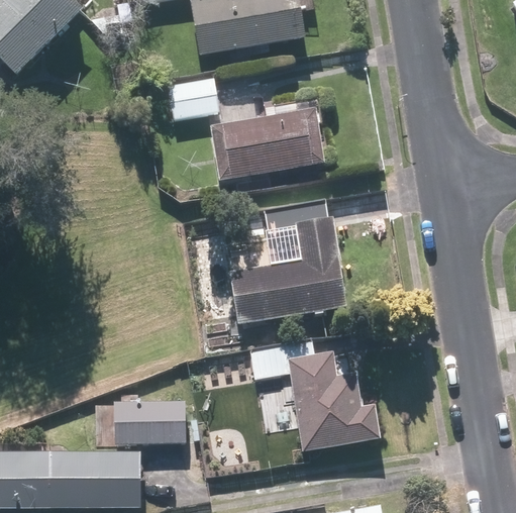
[(84,9),(76,1),(77,0),(0,0),(0,61),(14,77),(84,9)]
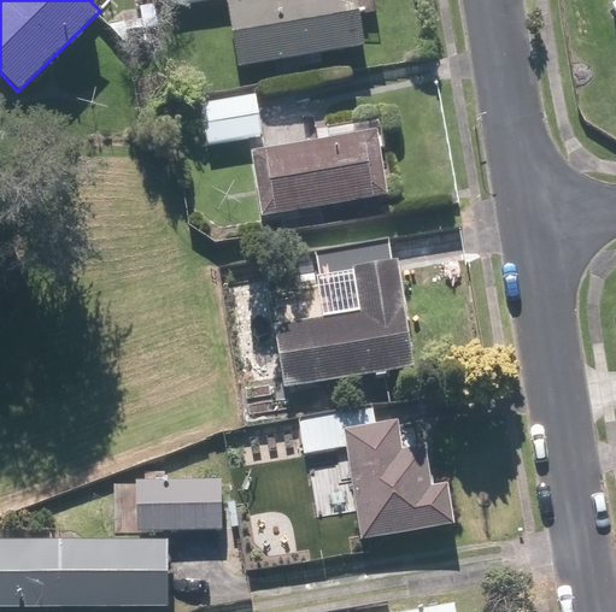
[(227,0),(236,65),(363,46),(356,0),(227,0)]
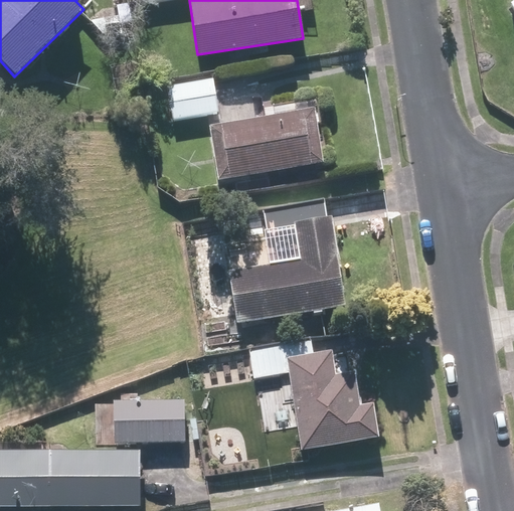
[(172,119),(218,111),(212,77),(166,86),(172,119)]
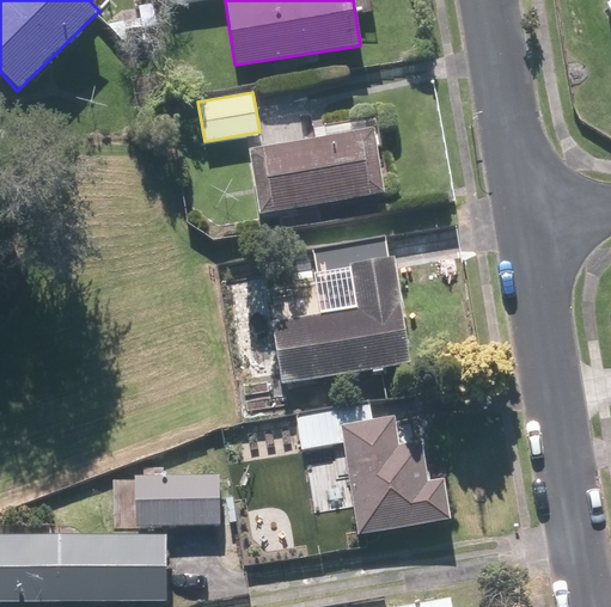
[(258,214),(384,194),(373,128),(248,148),(258,214)]
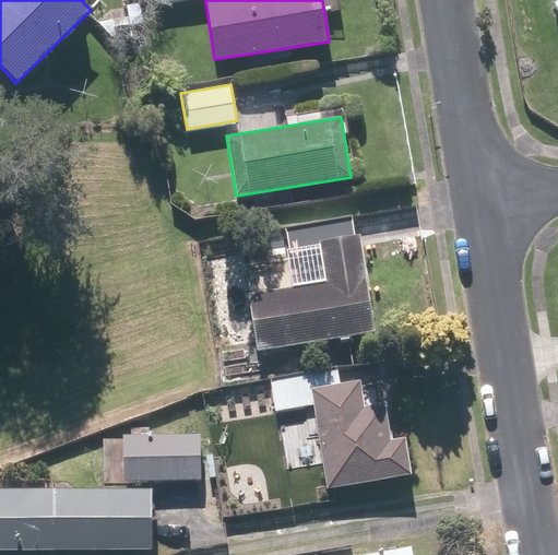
[(258,352),(376,333),(359,236),(355,236),(352,219),(285,229),(289,252),(320,247),(325,281),(248,294),(258,352)]
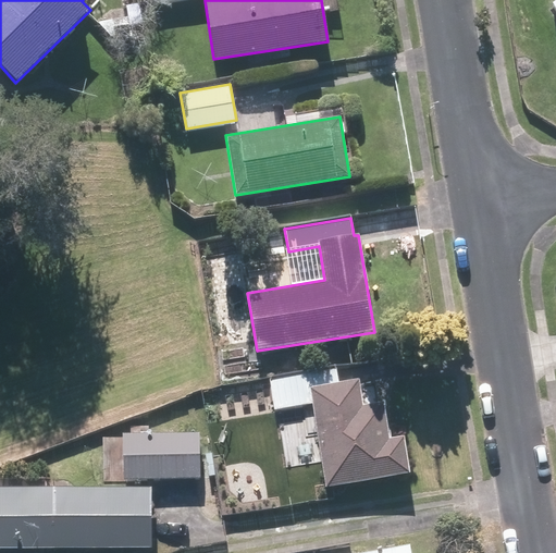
[(360,383),(359,379),(337,382),(335,367),(269,378),(274,415),(295,412),(294,406),(312,403),(325,487),(410,472),(405,434),(390,437),(384,402),(378,403),(374,381),(360,383)]
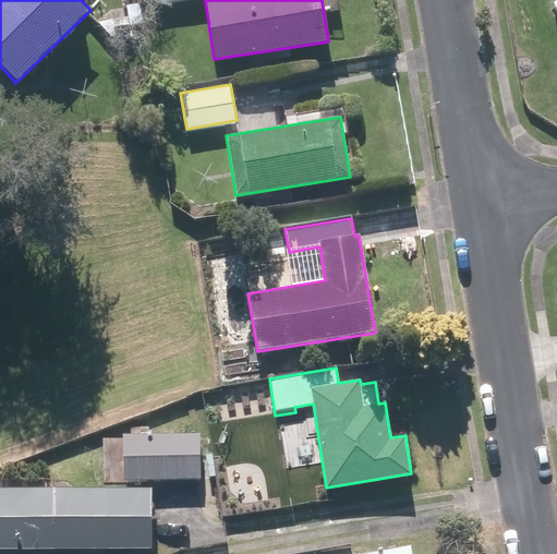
[(179,418),(179,433),(146,432),(146,424),(130,423),(130,432),(126,432),(124,478),(200,481),(201,441),(201,431),(195,431),(196,419),(179,418)]
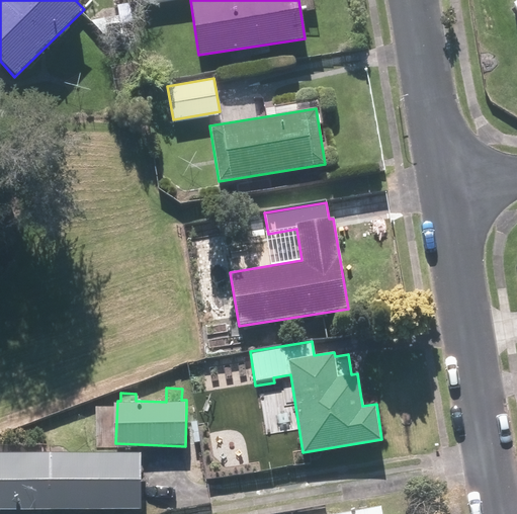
[(140,452),(0,448),(0,506),(139,510),(140,452)]
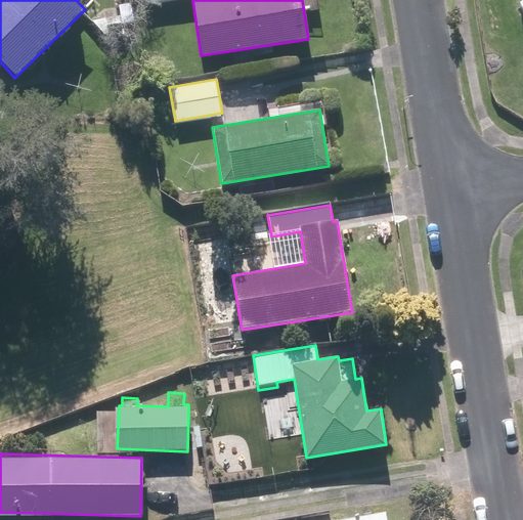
All buildings are outlined.
